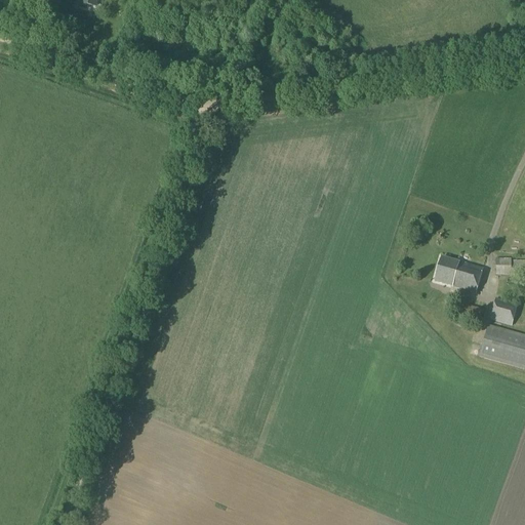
[(434,282),(452,287),(475,294),(482,270),(460,264),(441,257),(434,282)]
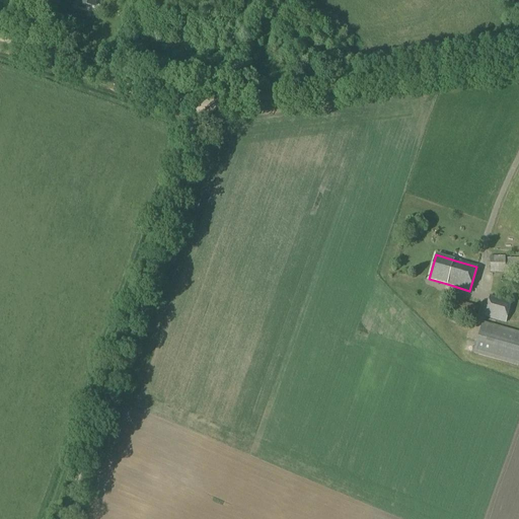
[(518,257),(505,258),(505,256),(490,256),(490,272),(518,272),(518,257)]
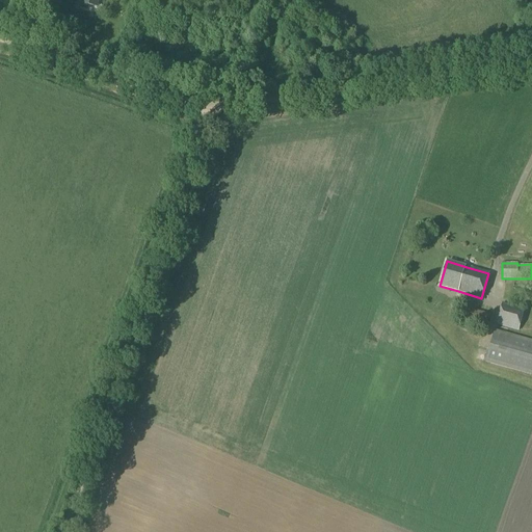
[(519,331),(520,327),(523,313),(525,310),(502,303),(496,325),(519,331)]
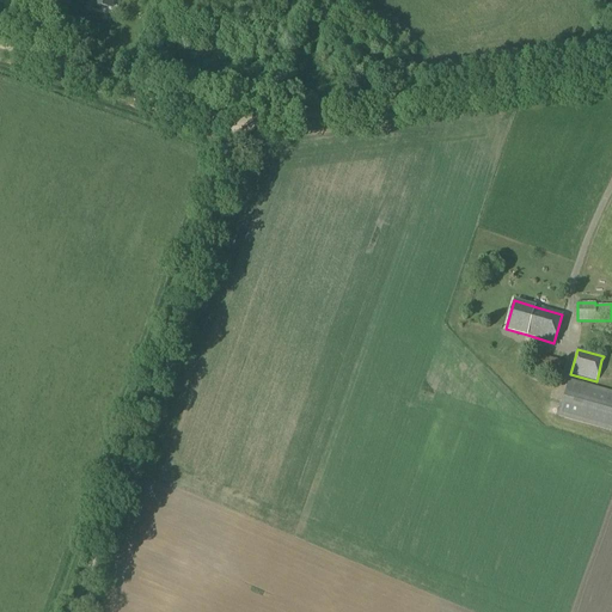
[(611,391),(569,379),(558,417),(611,432),(611,391)]
